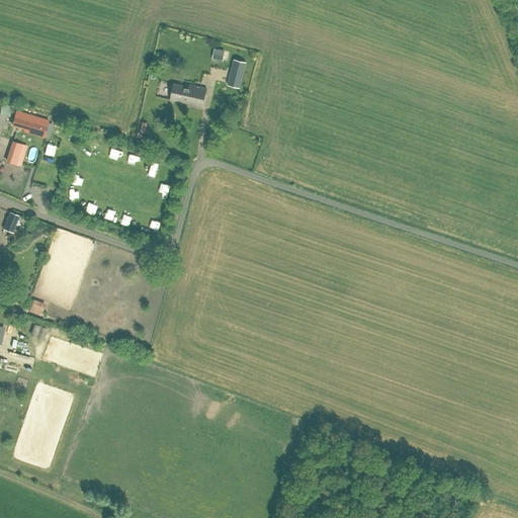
[(225,50),(213,48),(212,60),(223,61),(225,50)]
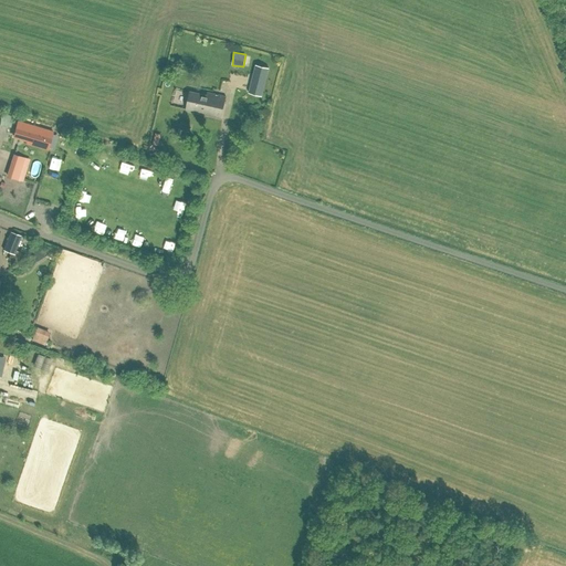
[(230,71),(227,88),(234,91),(239,73),(230,71)]
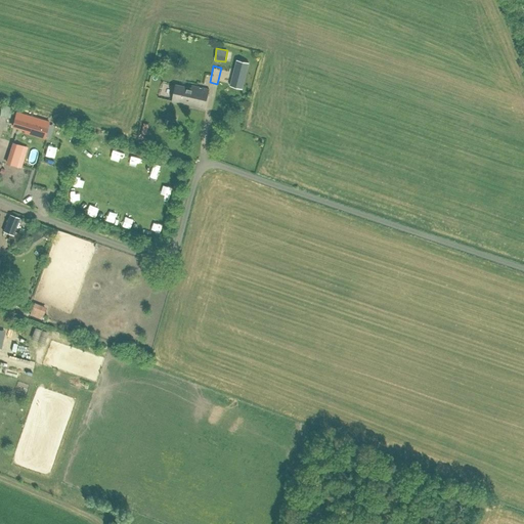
[(175,84),(171,100),(181,103),(180,103),(205,110),(209,90),(190,85),(190,87),(175,84)]
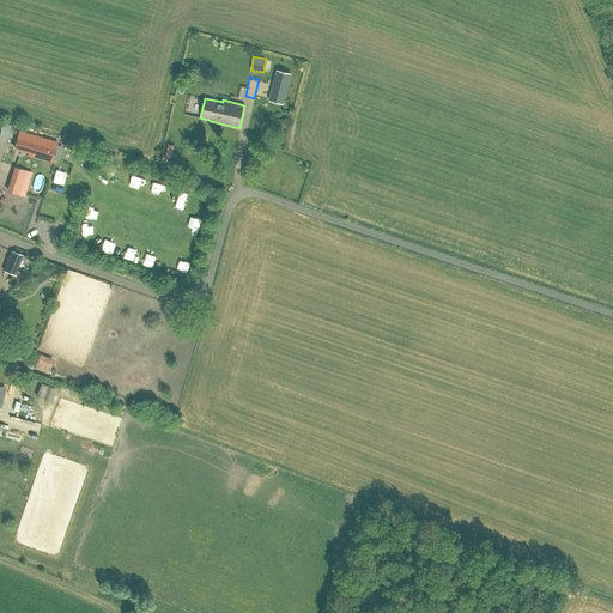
[(0,123),(1,125),(0,132),(0,135),(12,137),(13,126),(4,125),(1,123),(2,121),(0,120),(0,123)]
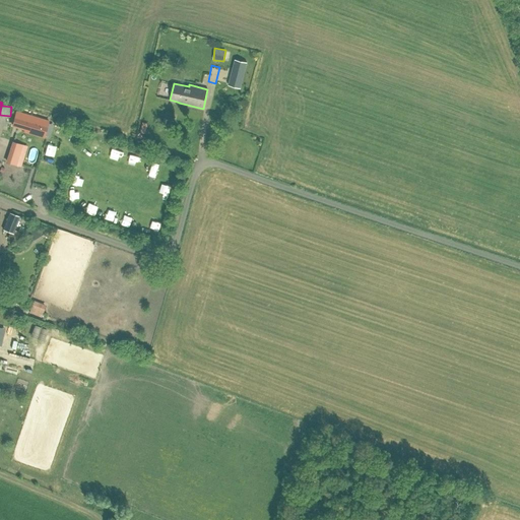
[(48,120),(15,110),(10,126),(23,129),(22,132),(43,138),(48,120)]
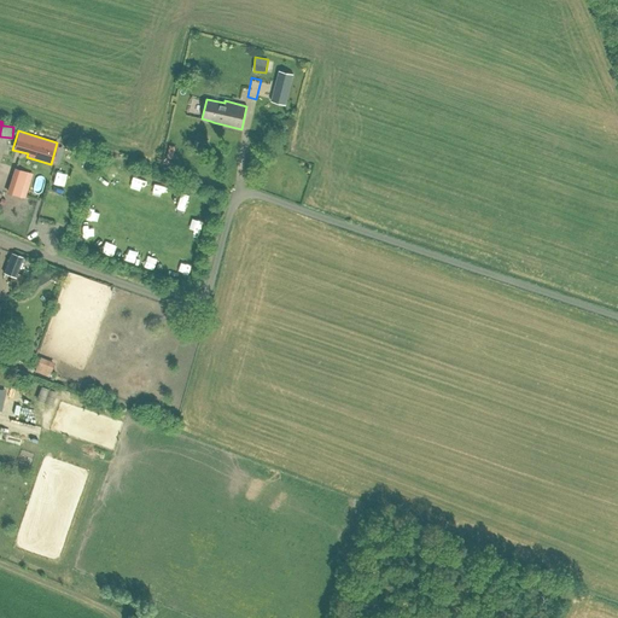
[(24,180),(27,172),(17,168),(13,176),(24,180)]
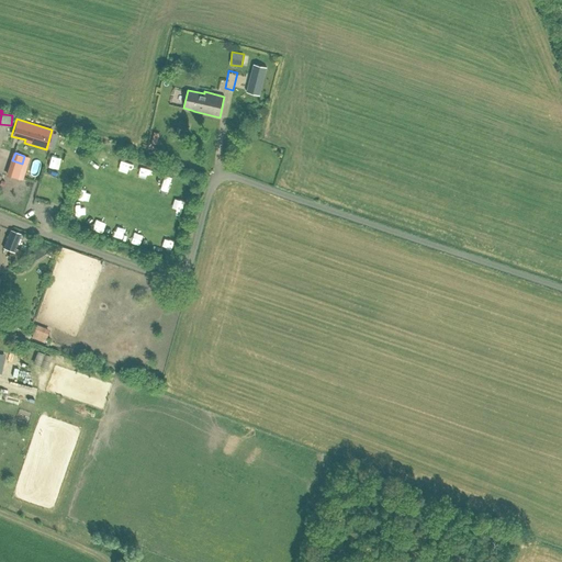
[(88,215),(87,227),(98,228),(99,216),(88,215)]
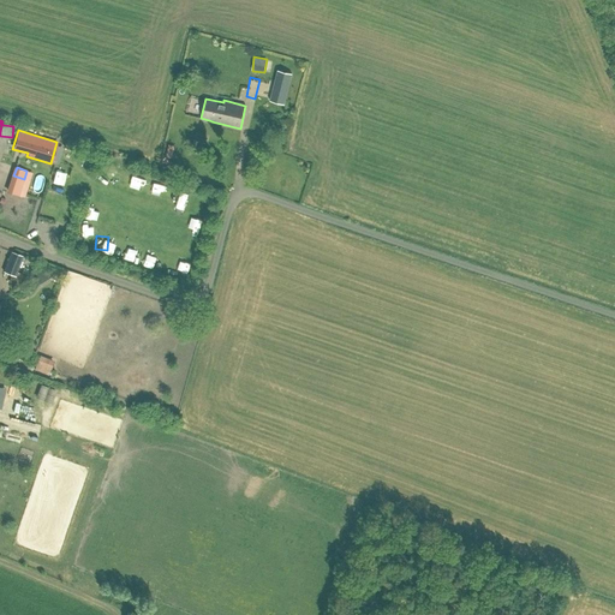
[(23,256),(11,251),(4,272),(15,276),(23,256)]
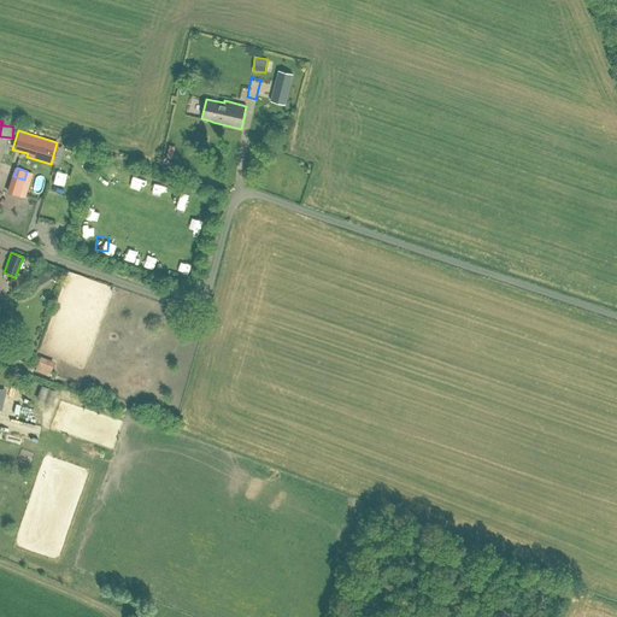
[(48,278),(42,266),(33,272),(40,285),(48,278)]
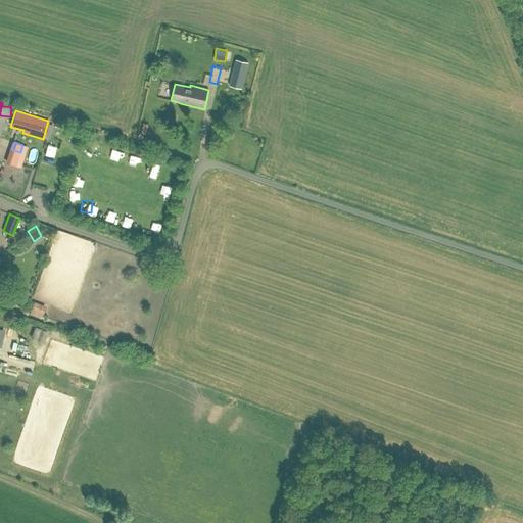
[(34,301),(30,314),(41,319),(46,306),(34,301)]
